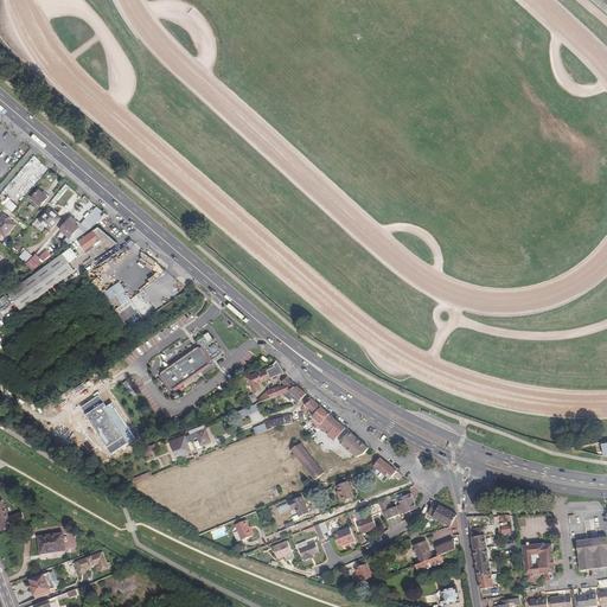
[(39,191),(32,199),(40,206),(49,197),(44,192),(43,193),(39,191)]
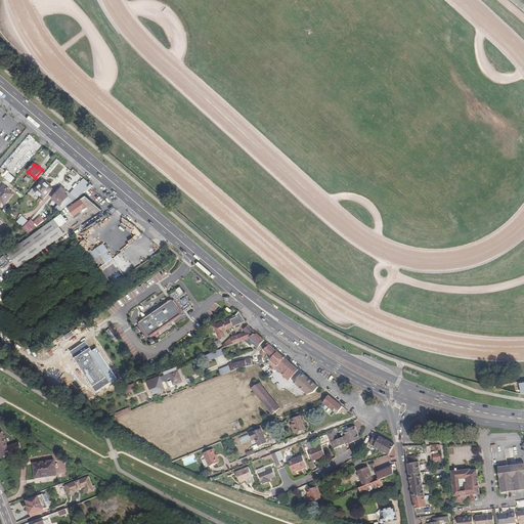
[(6,169),(1,175),(11,183),(16,177),(10,172),(6,169)]
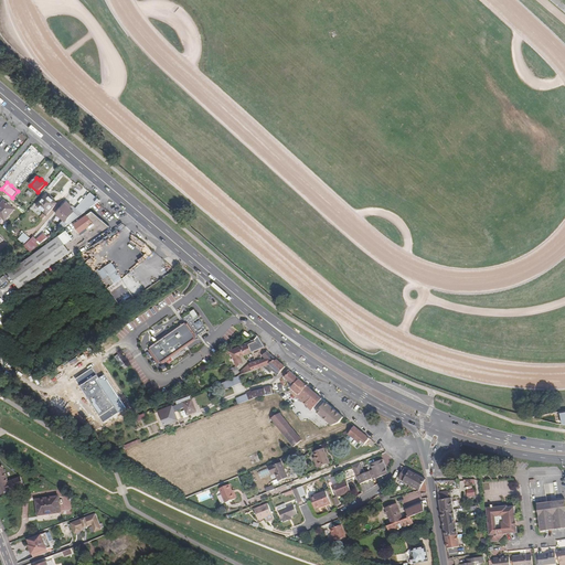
[(93,193),(83,203),(91,210),(99,200),(93,193)]
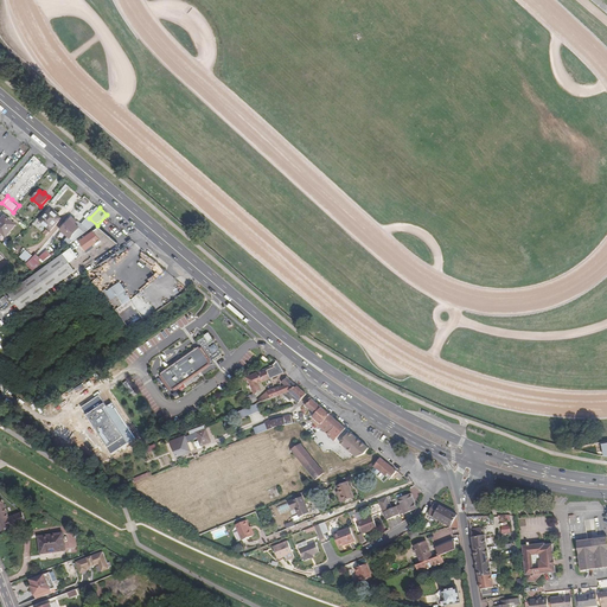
[(51,231),(62,218),(50,210),(39,222),(51,231)]
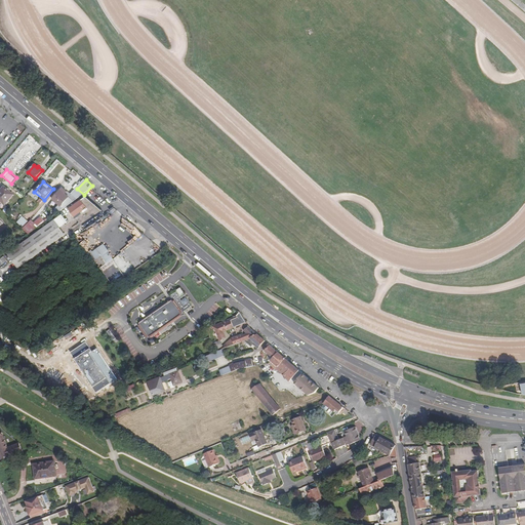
[(3,187),(0,190),(1,191),(0,192),(0,200),(4,204),(12,195),(3,187)]
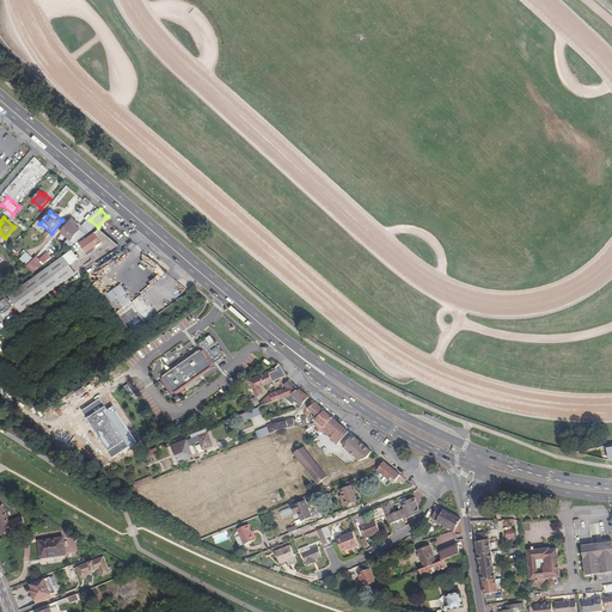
[(61,233),(71,242),(74,237),(78,240),(85,234),(75,227),(71,222),(61,233)]
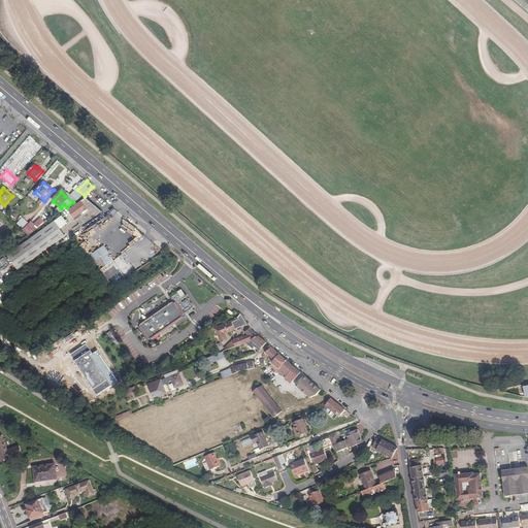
[(88,210),(75,219),(75,220),(79,224),(78,225),(81,229),(104,213),(89,198),(83,202),(88,210)]
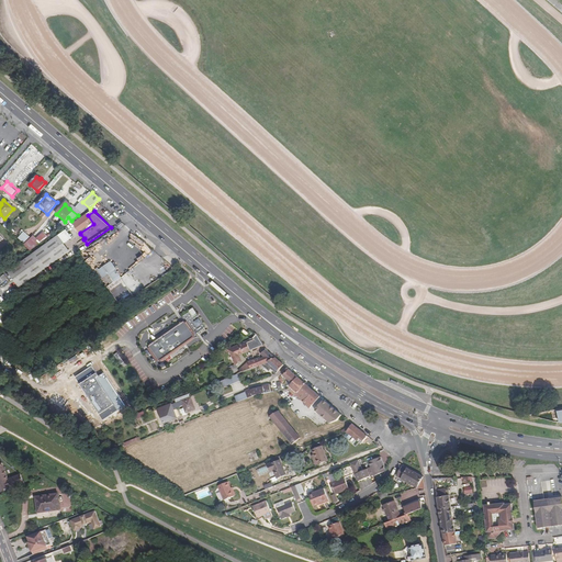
[(75,225),(80,233),(93,224),(88,215),(75,225)]
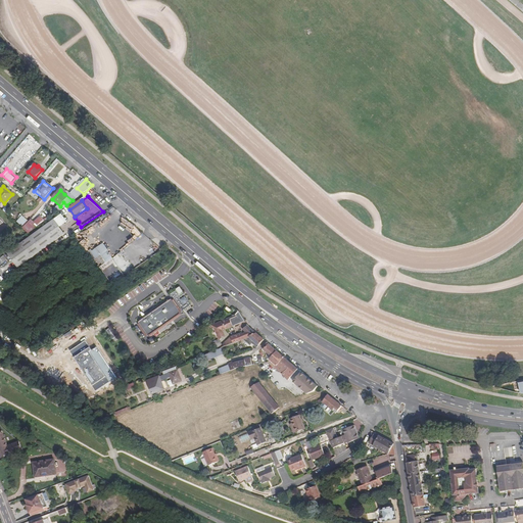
[(40,209),(31,219),(35,222),(43,212),(40,209)]
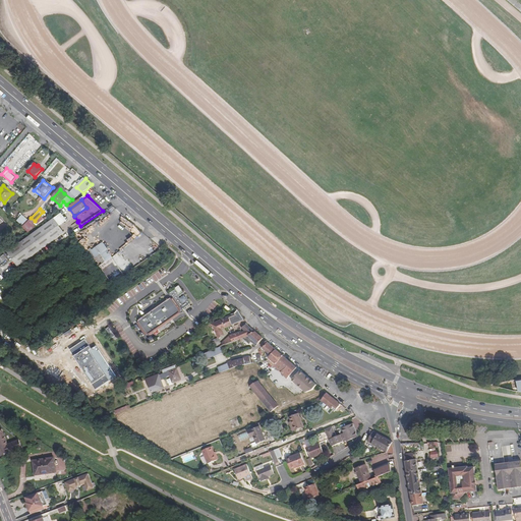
[(17,267),(38,251),(64,232),(60,225),(67,220),(62,212),(19,243),(9,251),(17,267)]
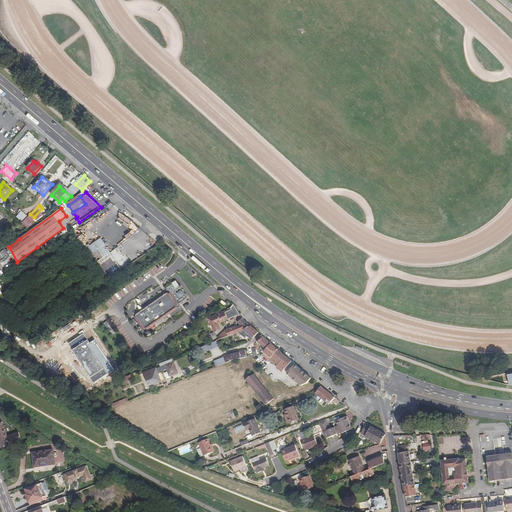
[(18,216),(23,220),(27,215),(22,211),(18,216)]
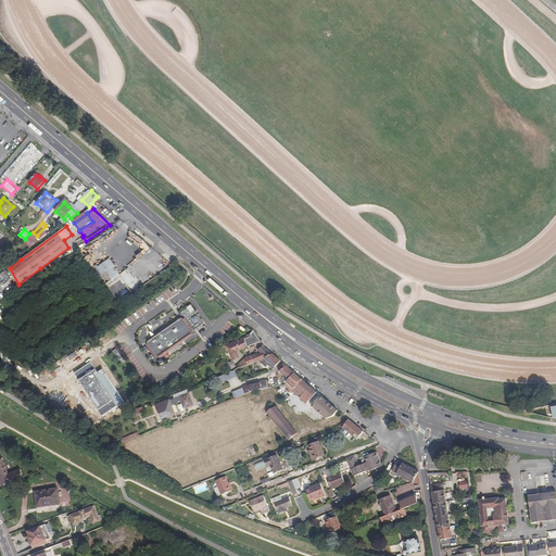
[(29,237),(24,242),(30,248),(35,244),(29,237)]
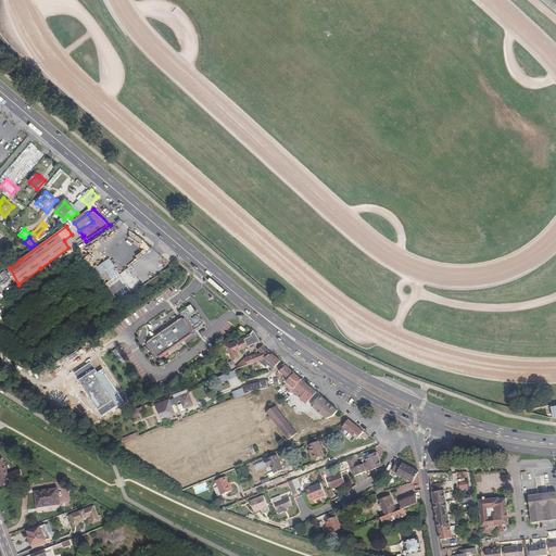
[(96,268),(105,282),(118,274),(109,260),(105,262),(96,268)]
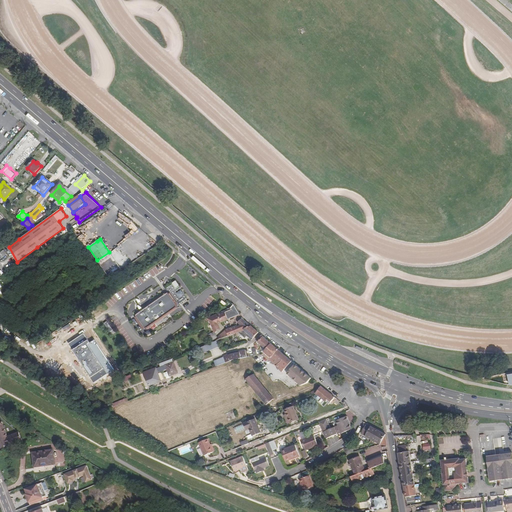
[(137,250),(128,256),(133,262),(142,256),(137,250)]
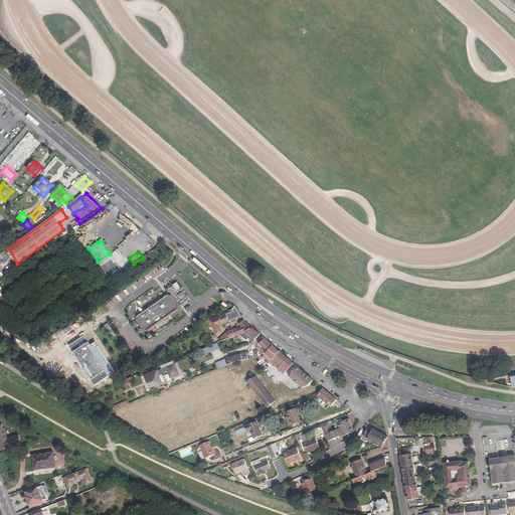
[(123,272),(110,253),(98,262),(111,280),(123,272)]
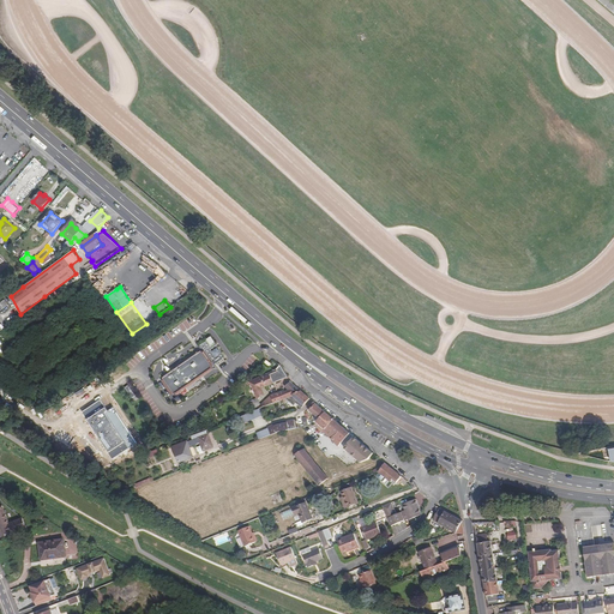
[(216,362),(224,357),(218,347),(210,351),(216,362)]
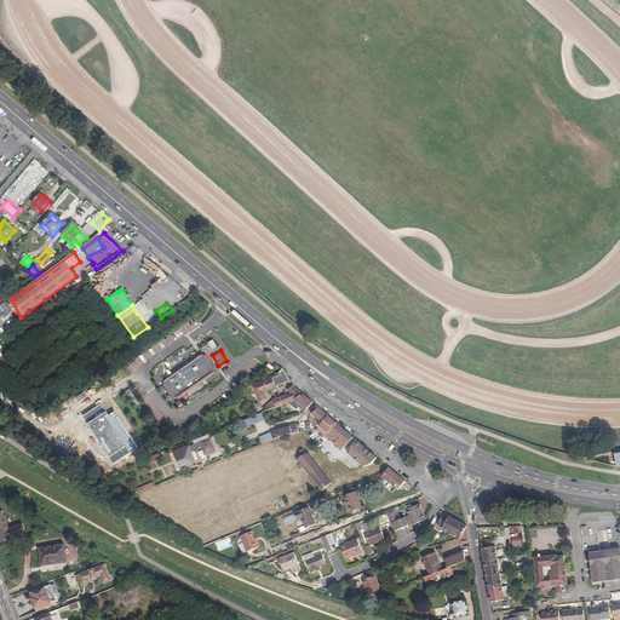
[(204,355),(164,382),(177,400),(216,373),(204,355)]
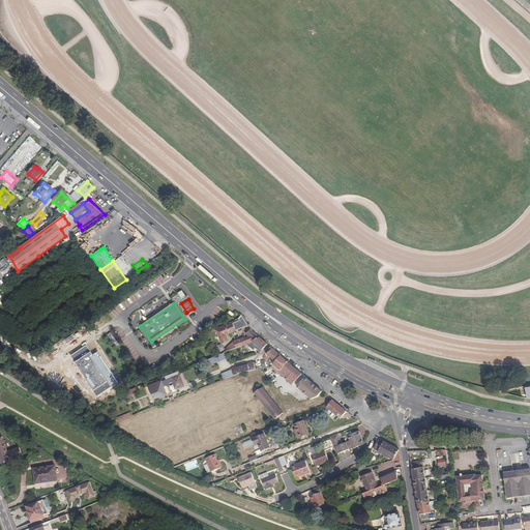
[(117,307),(110,315),(113,319),(121,312),(117,307)]
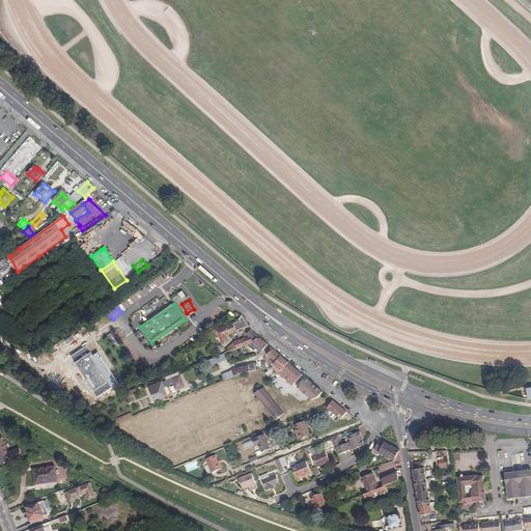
[(232,316),(236,320),(238,319),(242,316),(238,311),(232,316)]
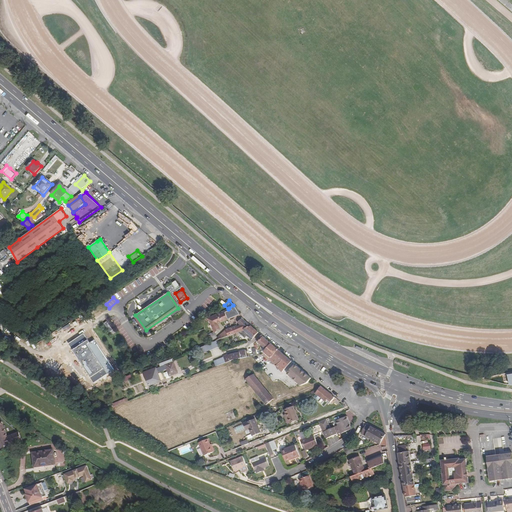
[(219,313),(222,321),(239,314),(233,305),(229,308),(228,309),(219,312),(219,313)]
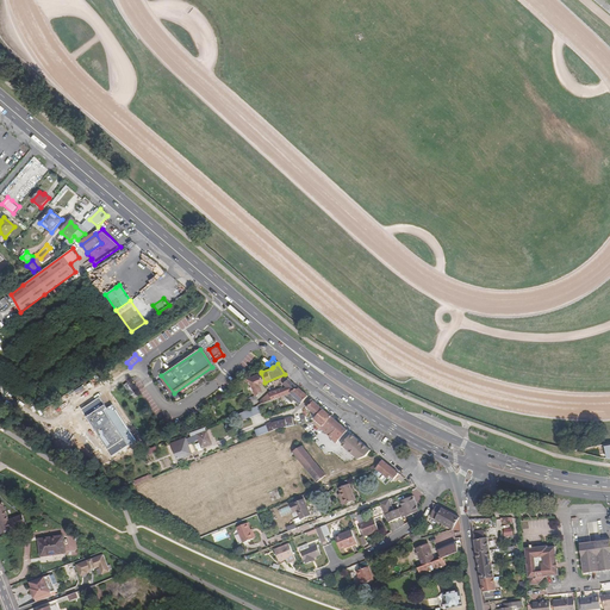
[(248,378),(255,396),(261,392),(259,385),(265,383),(261,373),(248,378)]
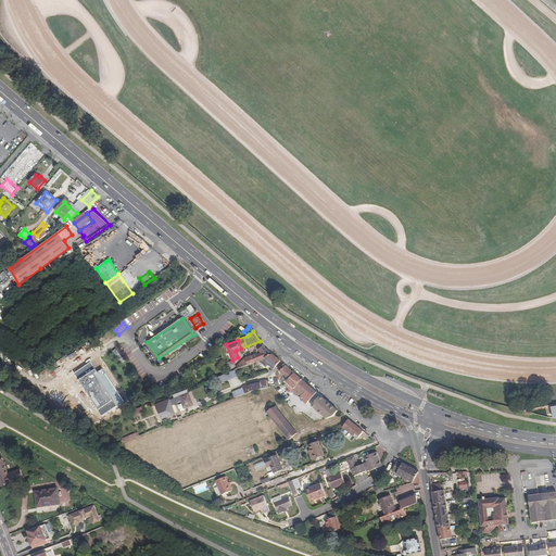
[(264,357),(272,354),(263,346),(257,350),(261,353),(256,354),(260,359),(264,357)]
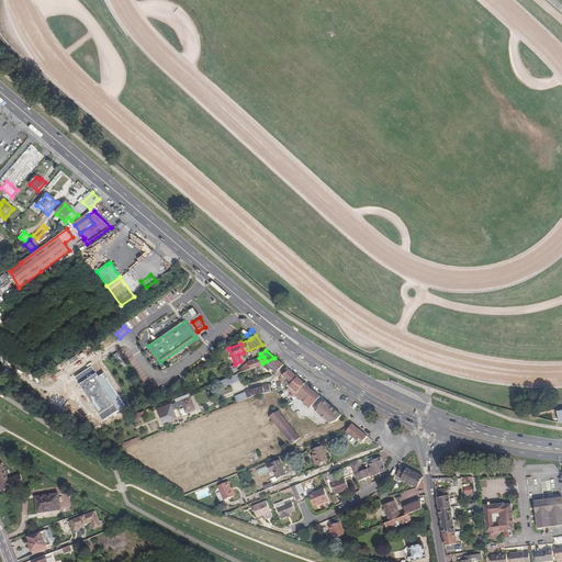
[(114,355),(121,364),(124,361),(119,352),(114,355)]
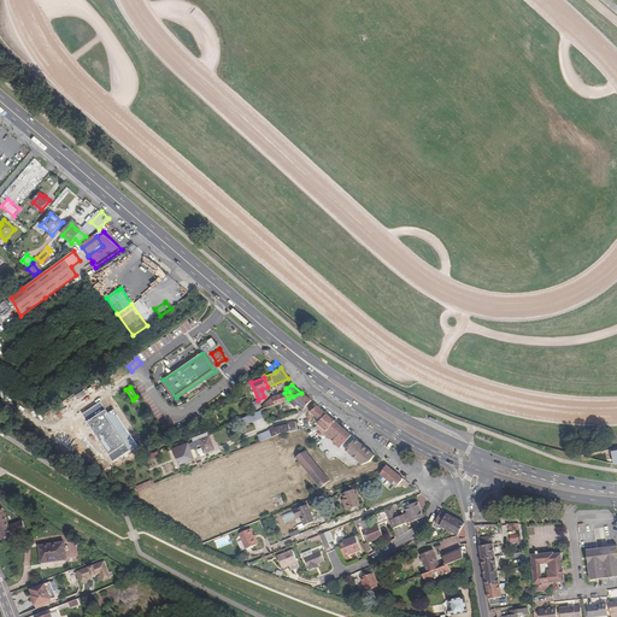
[(271,398),(275,404),(288,399),(285,393),(278,395),(278,394),(271,398)]
